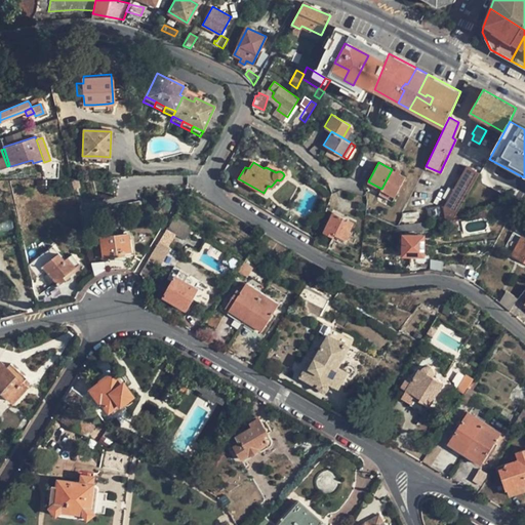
[(444,208),(446,218),(455,215),(479,173),(468,166),(444,208)]
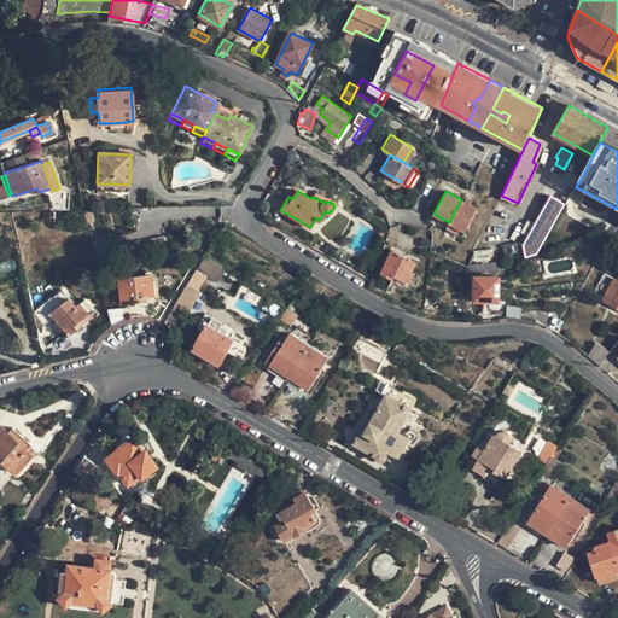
[(477,208),(461,199),(449,222),(445,227),(461,235),(477,208)]
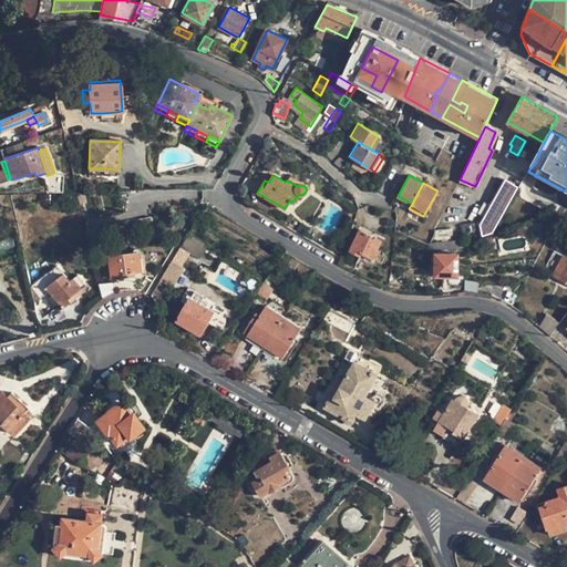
[(204,199),(206,188),(181,189),(179,189),(179,200),(204,199)]
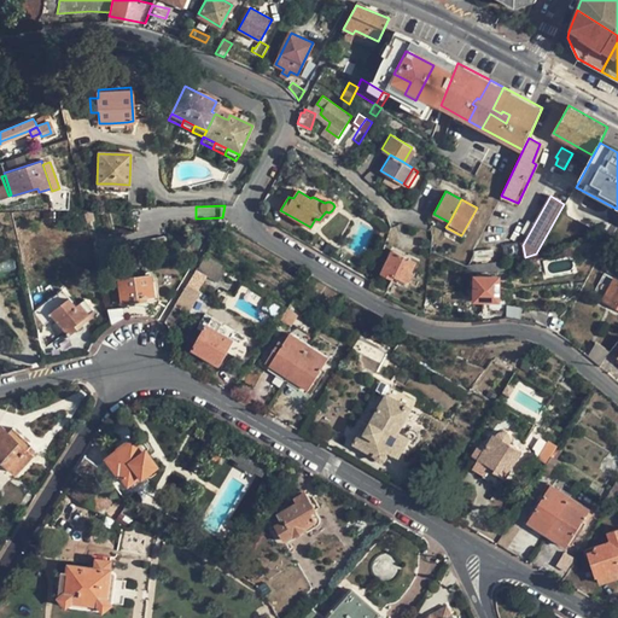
[(415,262),(391,251),(382,274),(392,279),(395,274),(409,281),(413,274),(410,273),(415,262)]
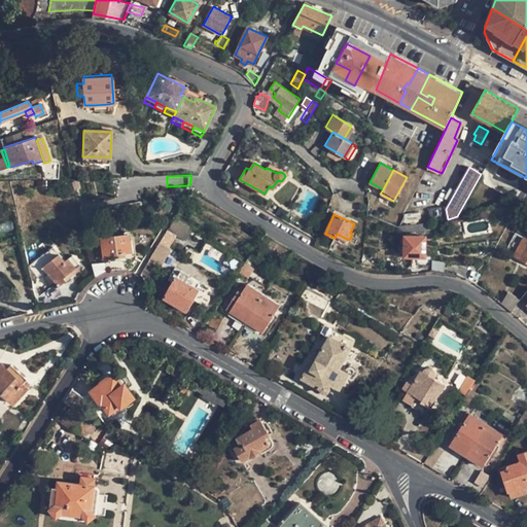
[(412,217),(406,214),(400,225),(403,225),(421,223),(420,217),(412,217)]
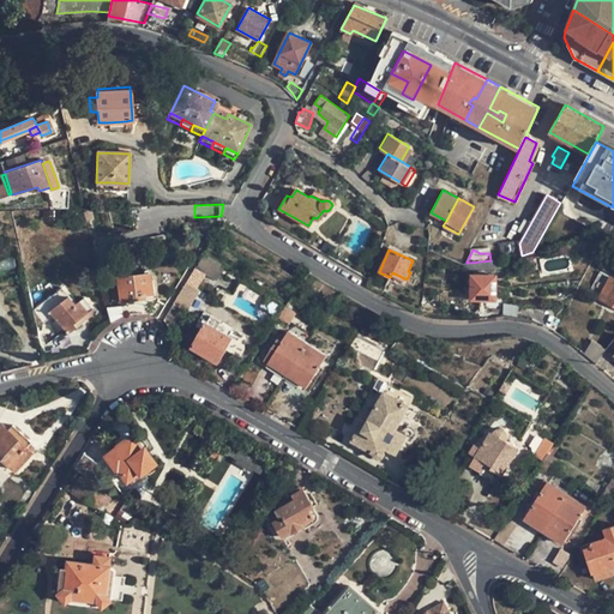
[(205,253),(197,269),(206,275),(216,280),(226,265),(205,253)]
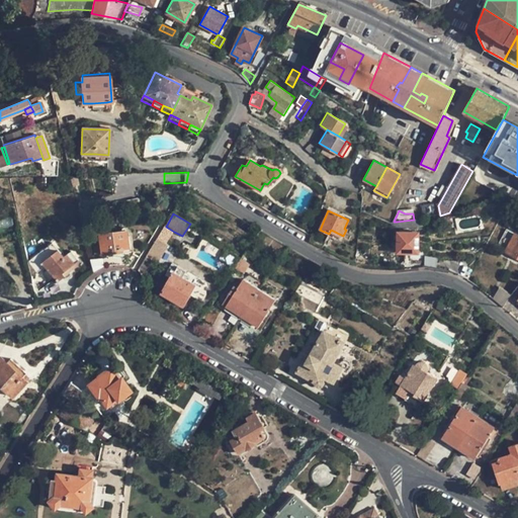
[(423,220),(414,220),(397,222),(397,228),(423,226),(423,220)]
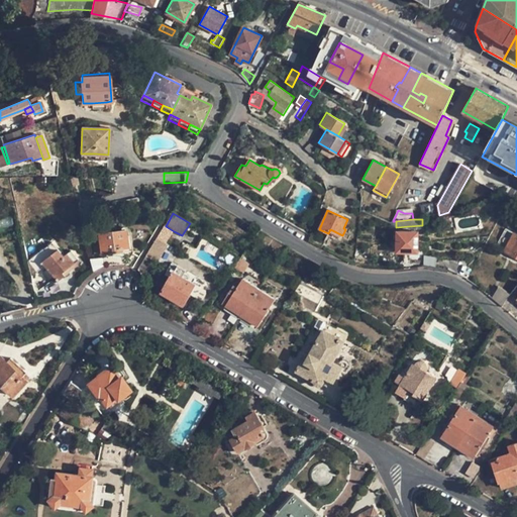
[(166,226),(164,225),(157,237),(166,243),(174,231),(166,226)]
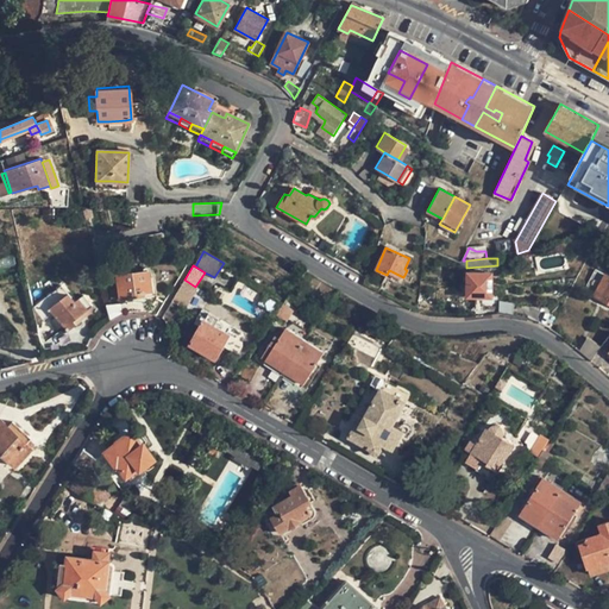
[(148,281),(146,270),(118,274),(120,300),(137,297),(137,293),(146,293),(154,292),(152,281),(148,281)]
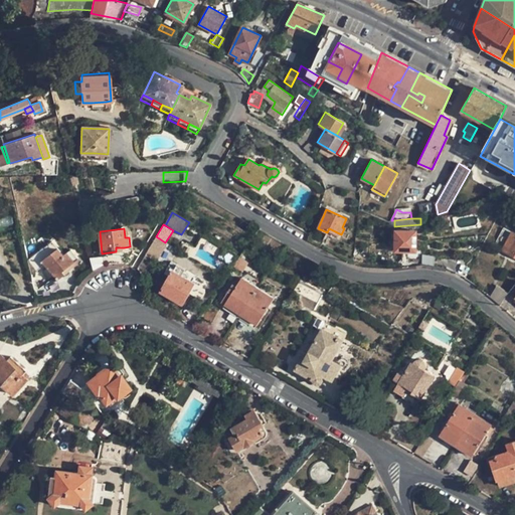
[(415,230),(395,230),(394,250),(401,251),(401,256),(419,256),(419,250),(415,250),(415,230)]
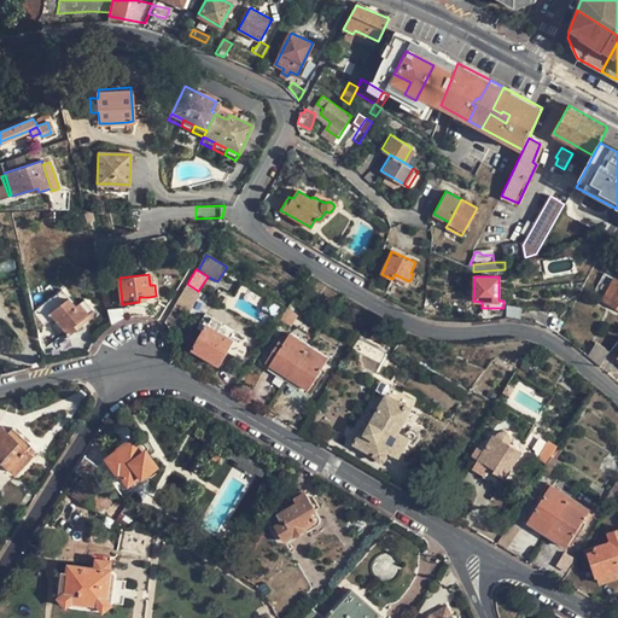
[(617,308),(617,280),(613,278),(602,301),(617,308)]
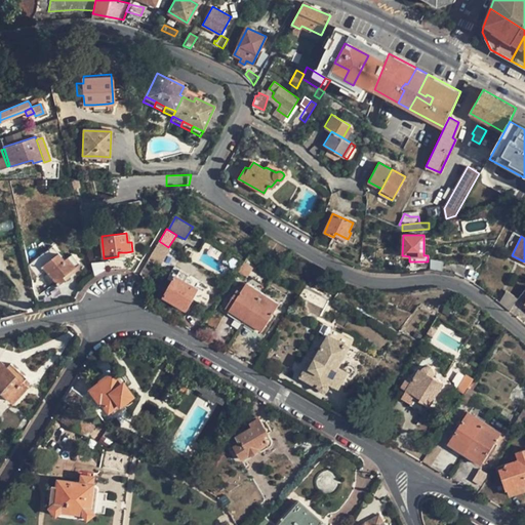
[(167,272),(178,253),(168,247),(159,241),(147,259),(155,265),(167,272)]
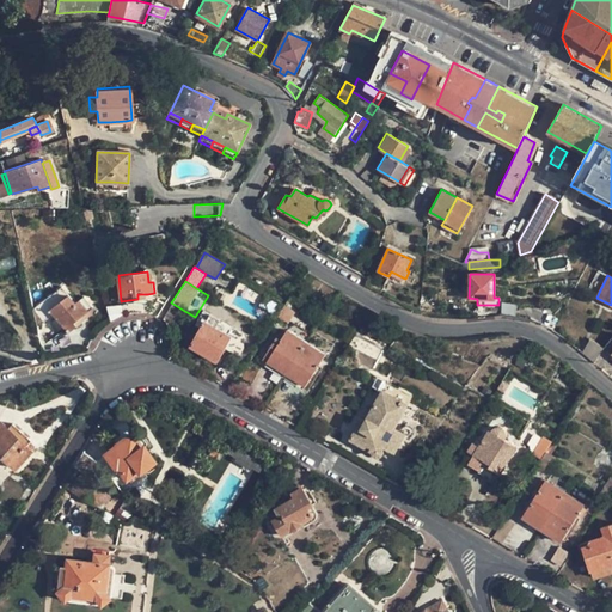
[(63,288),(40,303),(44,311),(68,295),(63,288)]
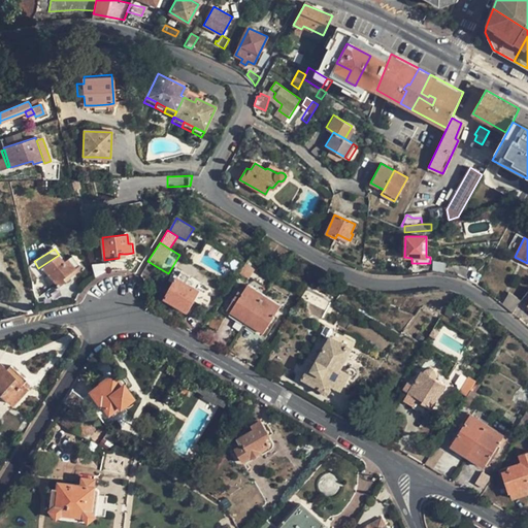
[(69,275),(78,269),(70,258),(66,261),(61,254),(43,267),(59,288),(67,282),(65,278),(69,275)]
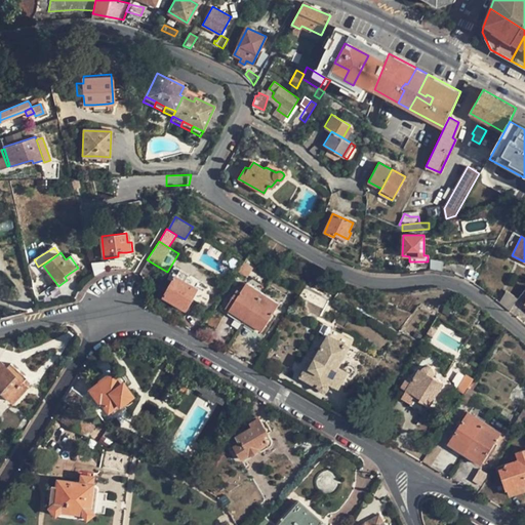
[(73,253),(70,256),(78,268),(81,265),(73,253)]
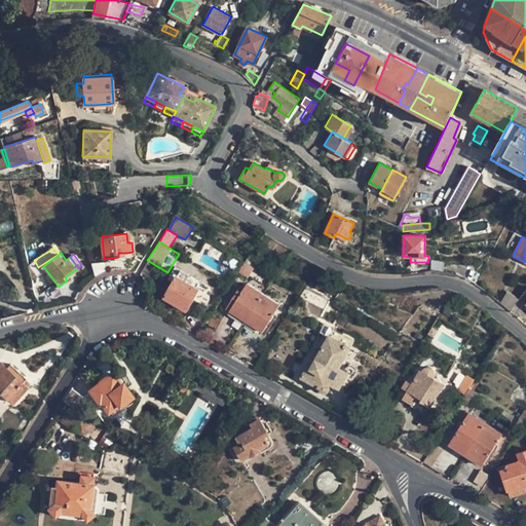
[(223,262),(228,265),(235,269),(241,261),(228,254),(223,262)]
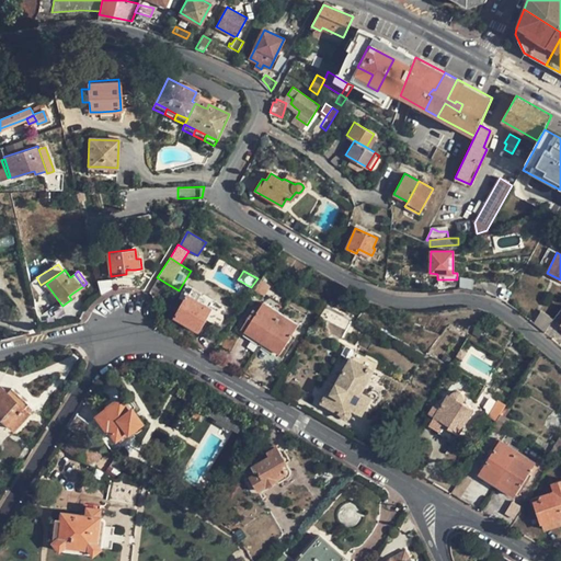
[(148,292),(153,301),(165,283),(157,277),(148,292)]
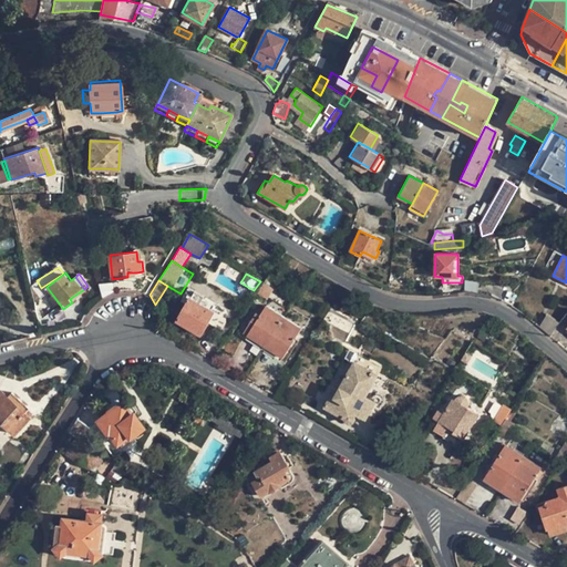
[(274,288),(264,281),(257,292),(261,296),(263,294),(267,297),(274,288)]
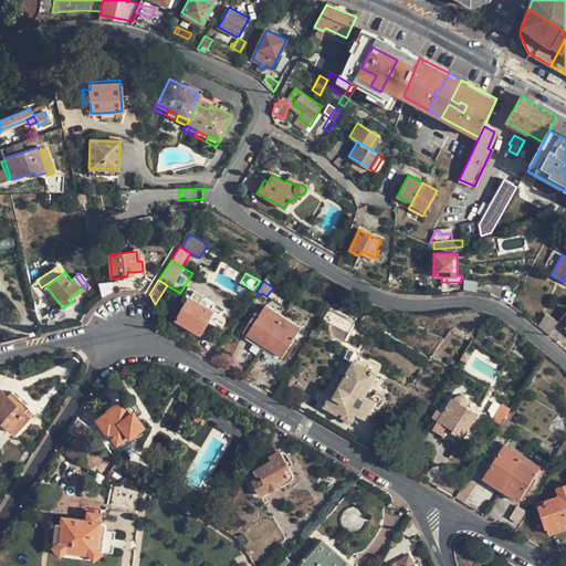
[(464,281),(464,290),(477,292),(478,282),(464,281)]
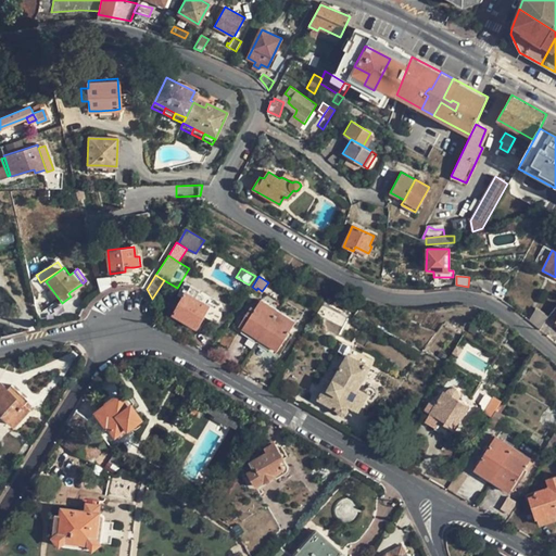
[(174,314),(185,320),(187,317),(200,324),(210,306),(197,298),(201,290),(191,283),(174,314)]
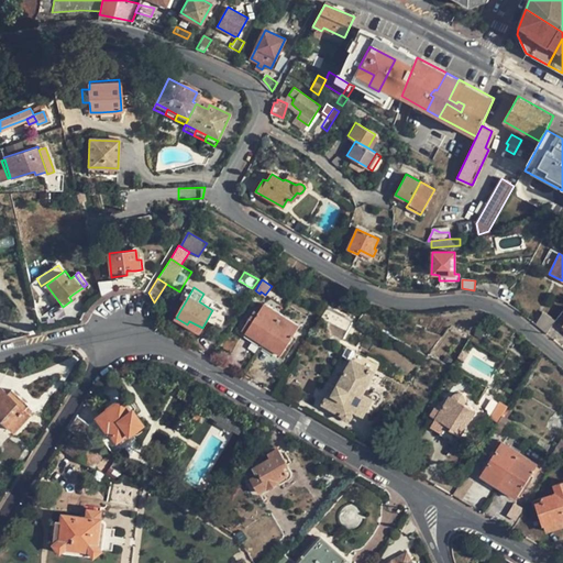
[(263,343),(282,315),(264,304),(258,312),(254,309),(242,330),(263,343)]
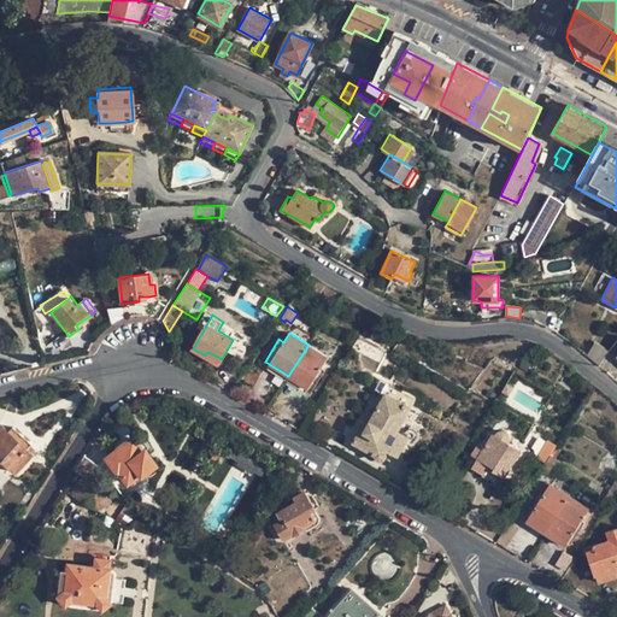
[(358,338),(351,350),(380,364),(386,352),(358,338)]
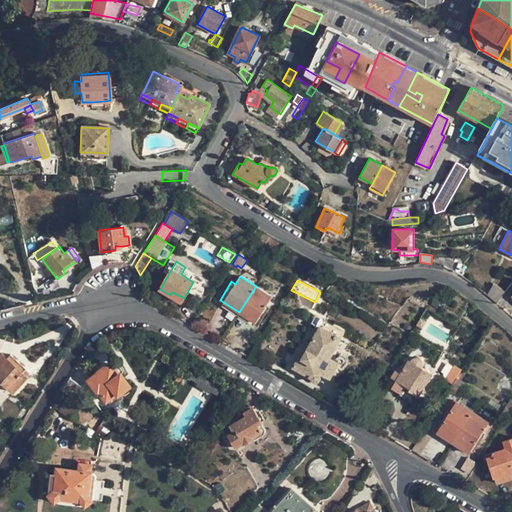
[(272,296),(256,286),(239,312),(259,324),(270,307),(267,304),(272,296)]
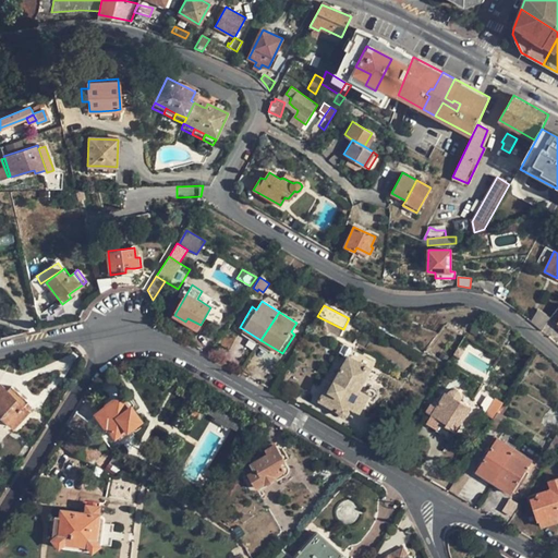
[(197,329),(201,325),(187,318),(185,322),(197,329)]
